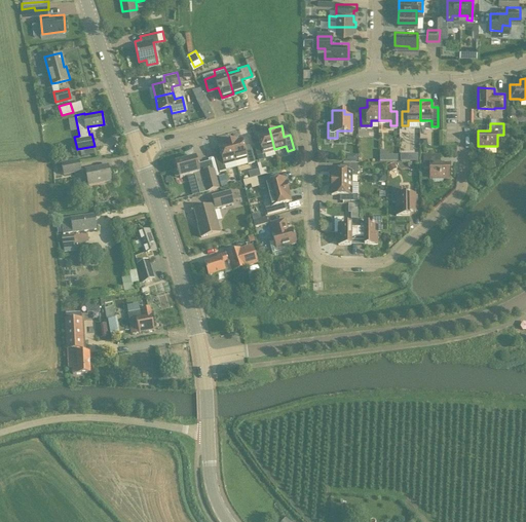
[(264,151),(274,149),(269,128),(258,132),(261,143),(255,145),(259,159),(265,157),(264,151)]
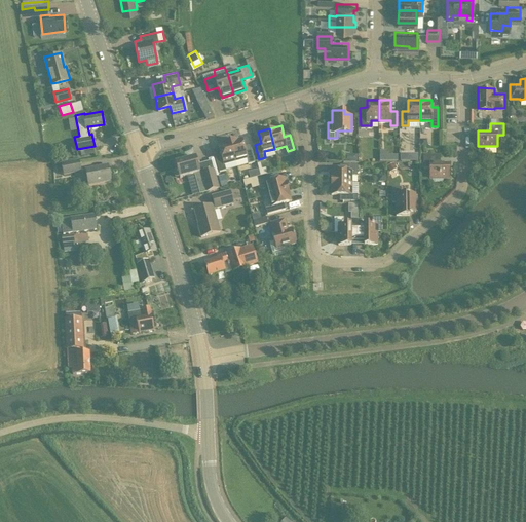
[(251,146),(245,147),(242,136),(230,140),(236,159),(247,156),(249,161),(255,160),(251,146)]
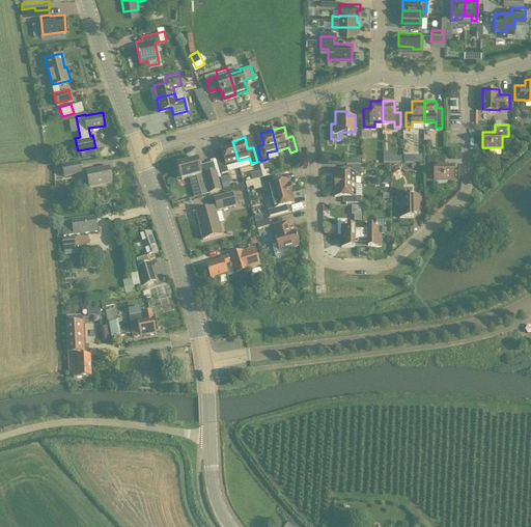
[(224,155),(218,157),(222,171),(228,169),(228,168),(227,164),(239,161),(232,141),(221,144),(223,150),(224,155)]
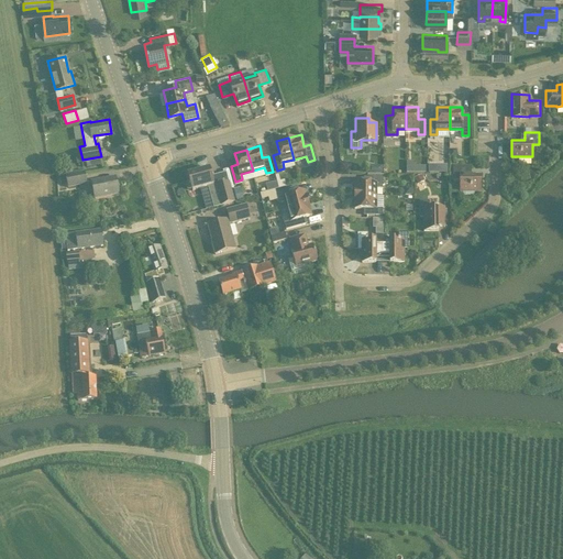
[(415,162),(415,157),(408,157),(407,168),(428,170),(428,162),(415,162)]
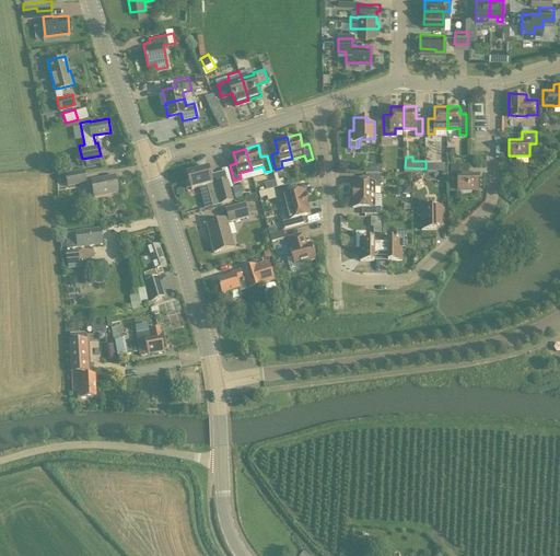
[(466,172),(466,163),(451,163),(451,177),(457,177),(457,188),(478,188),(478,172),(466,172)]
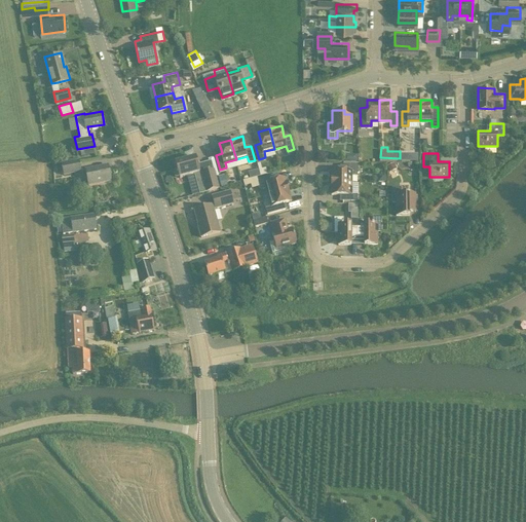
[(199,171),(196,155),(176,160),(180,176),(199,171)]
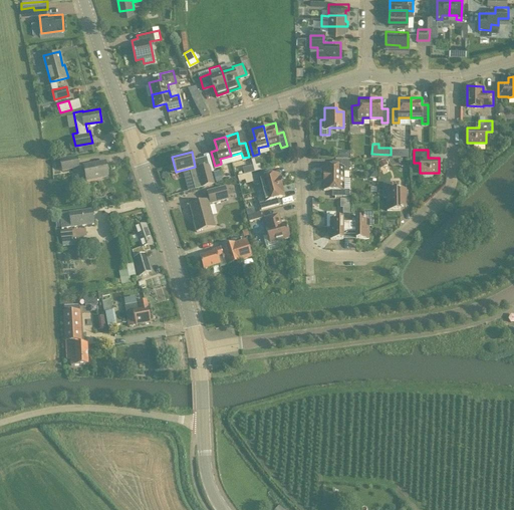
[(62,169),(79,166),(77,154),(59,158),(62,169)]
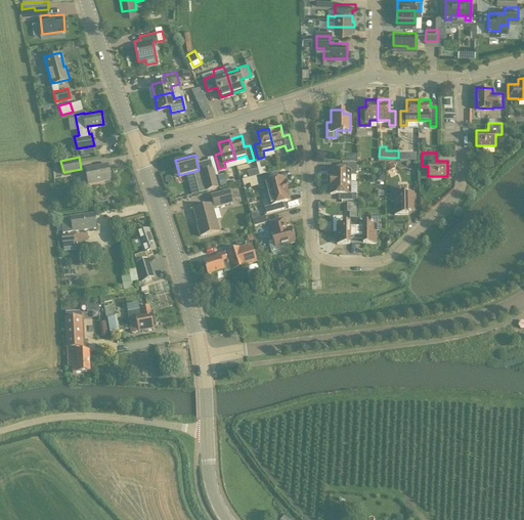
[(107,162),(85,167),(89,181),(111,177),(107,162)]
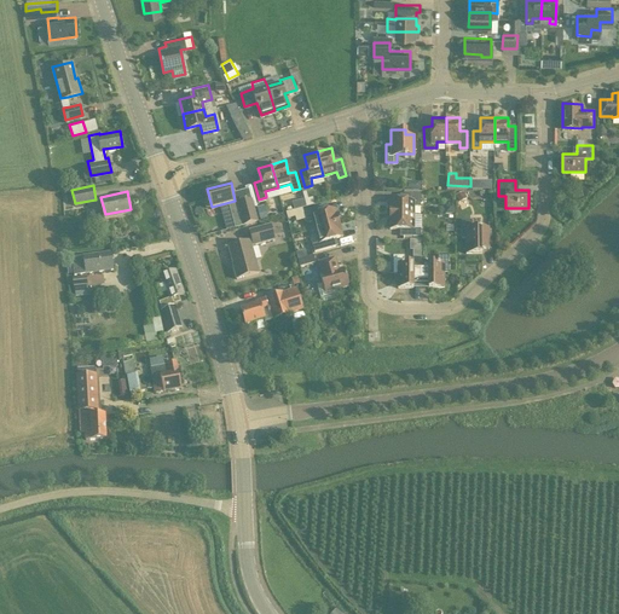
[(388,198),(388,213),(412,213),(412,203),(421,203),(421,191),(403,191),(403,198),(400,198),(388,198)]
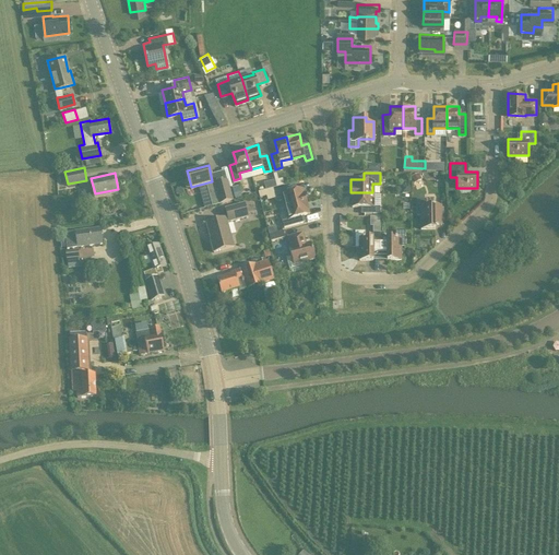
[(227,179),(215,182),(218,193),(211,196),(212,202),(233,197),(227,179)]
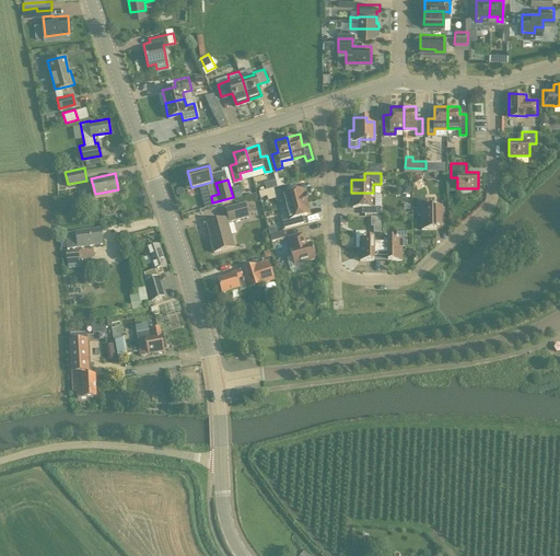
[(283,197),(286,206),(306,199),(303,187),(292,190),(290,184),(275,188),(277,195),(277,198),(283,197)]
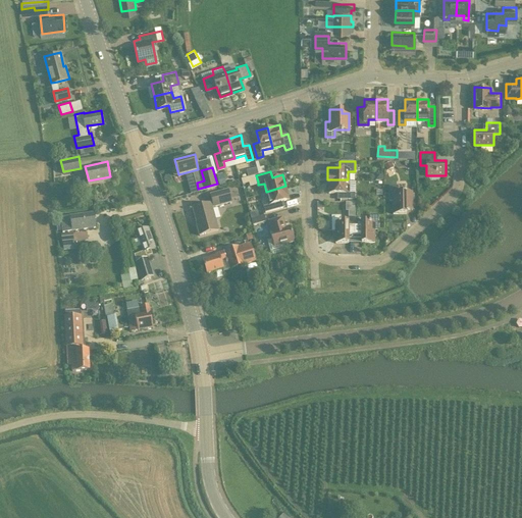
[(340,192),(340,196),(354,196),(354,190),(348,190),(348,179),(327,179),(327,191),(337,192),(340,192)]
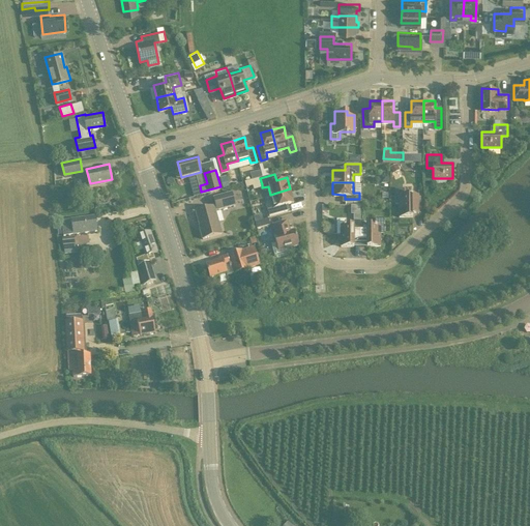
[(395,201),(399,201),(400,215),(412,214),(412,210),(419,210),(418,194),(404,194),(404,185),(395,185),(395,201)]
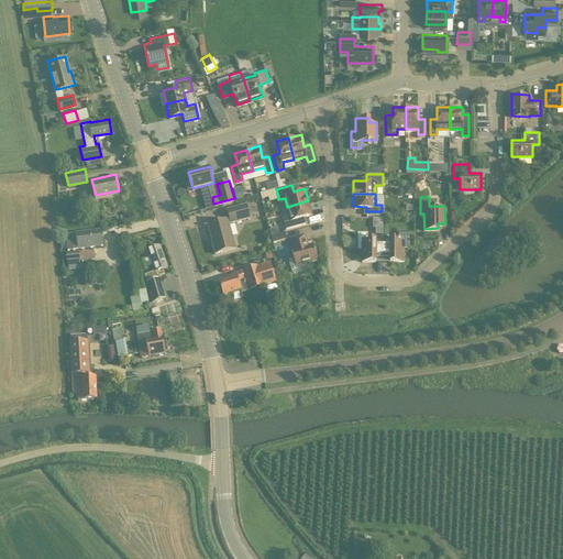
[(301,221),(300,217),(311,214),(308,200),(287,207),(290,217),(284,219),(286,226),(301,221)]
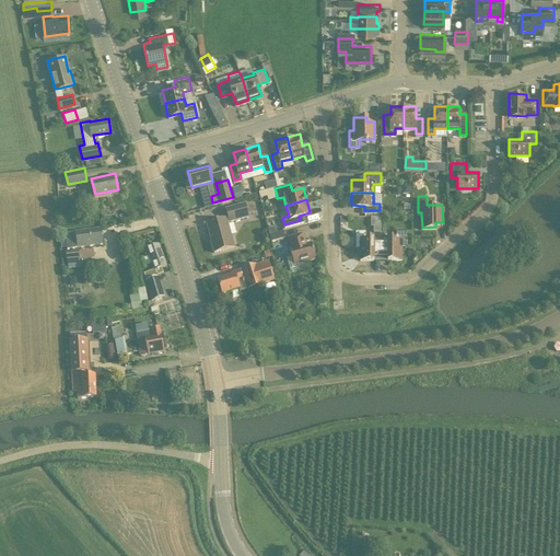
[(248,215),(245,201),(226,207),(230,220),(248,215)]
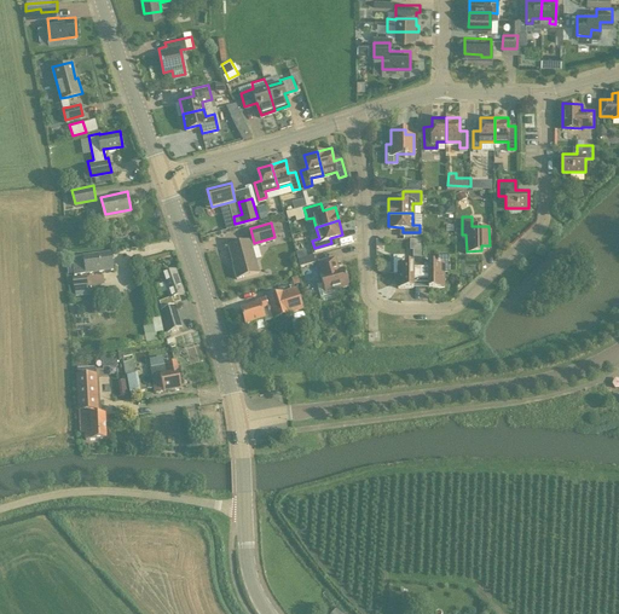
[(421,247),(421,237),(411,237),(411,247),(421,247)]
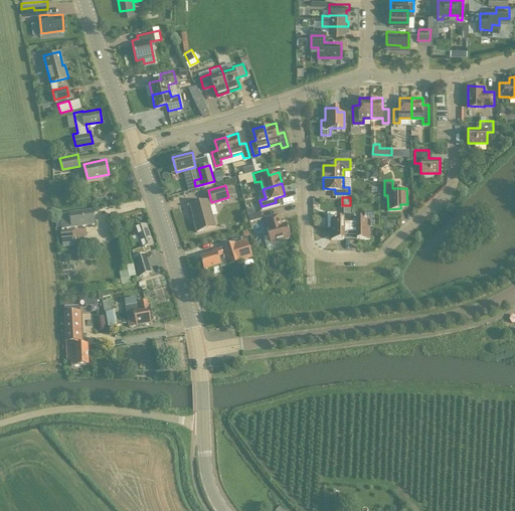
[(190,203),(195,221),(197,230),(215,225),(208,199),(190,203)]
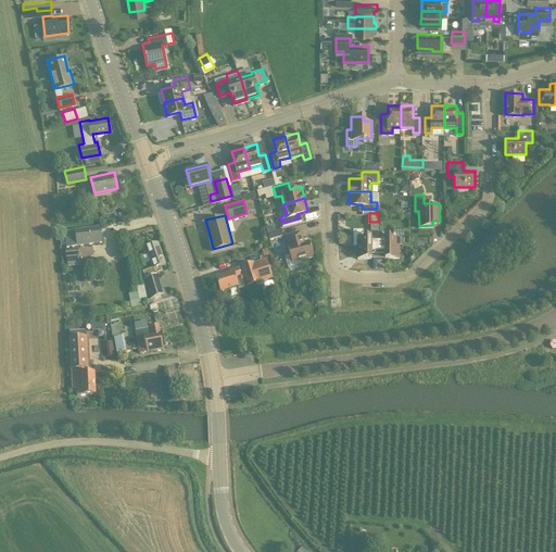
[(100,225),(64,229),(65,246),(102,242),(100,225)]
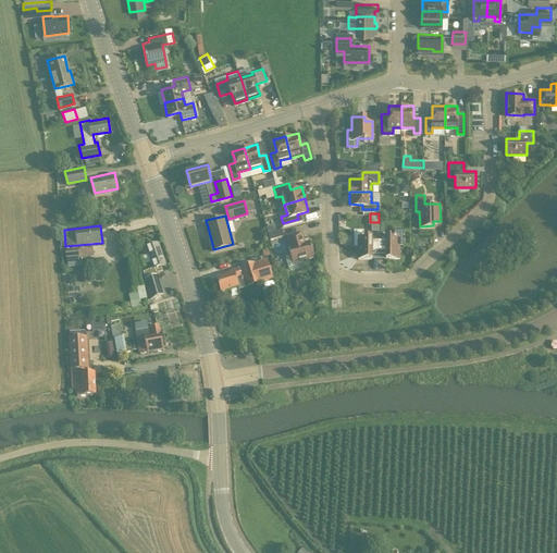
[(270,237),(284,234),(282,228),(276,229),(269,231),(270,237)]
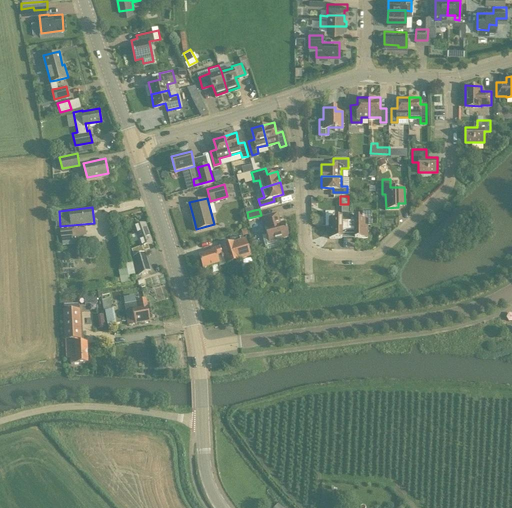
[(348,232),(348,217),(342,217),(342,216),(334,216),(334,210),(326,210),(326,224),(329,224),(329,236),(342,236),(342,232),(348,232)]
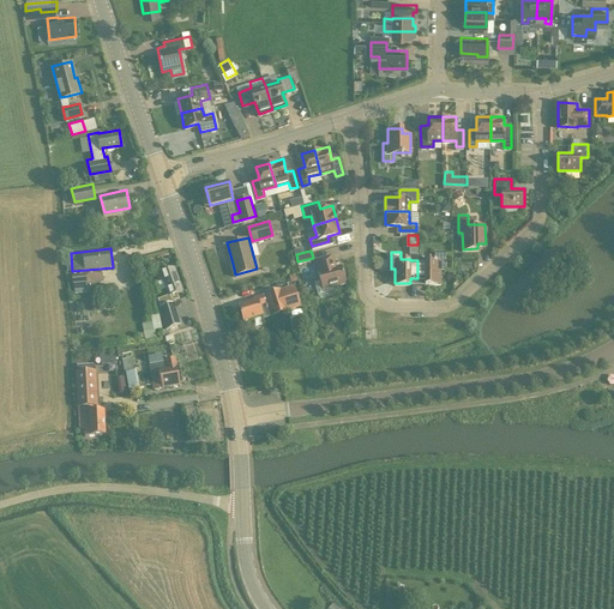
[(426,260),(417,260),(417,278),(426,278),(426,283),(441,283),(441,269),(445,269),(445,252),(434,252),(434,259),(426,259),(426,260)]
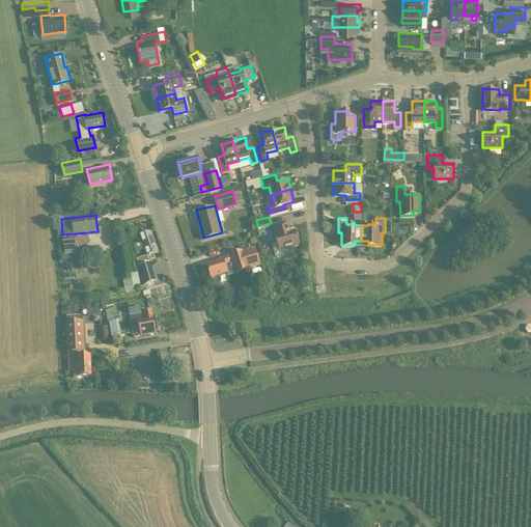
[(276,233),(275,233),(277,240),(272,242),(275,253),(278,254),(288,251),(287,247),(300,244),(296,228),(290,229),(287,219),(274,223),(276,233)]
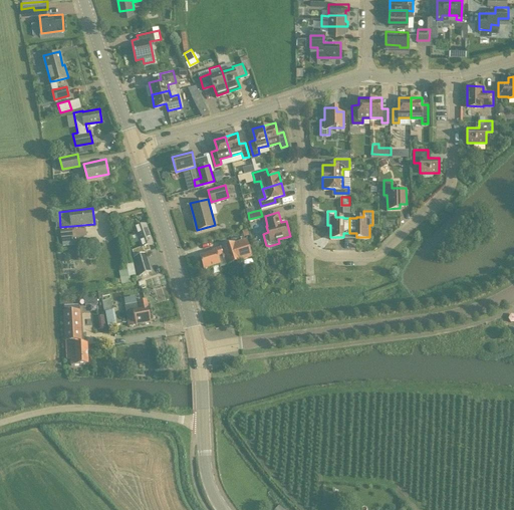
[(133,227),(140,246),(153,242),(147,222),(133,227)]
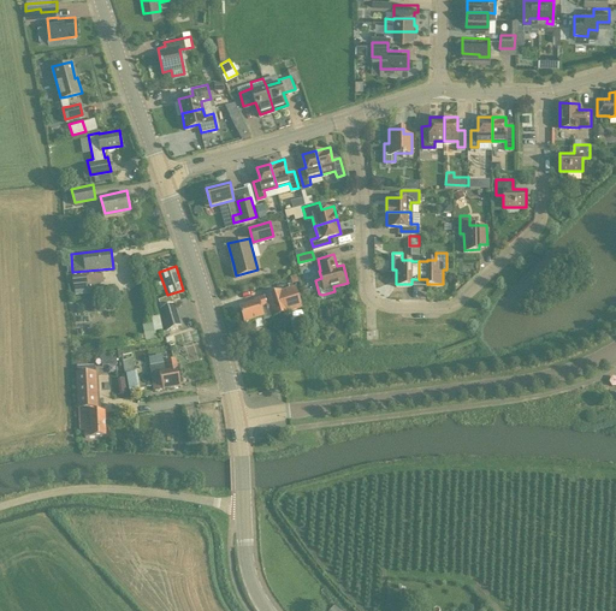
[(86,272),(71,274),(72,282),(87,279),(86,272)]
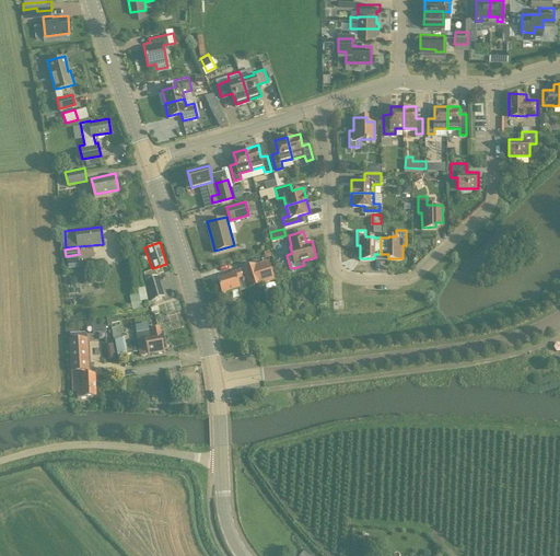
[(261,280),(272,276),(268,262),(256,265),(256,263),(226,273),(228,275),(219,278),(223,291),(240,287),(240,289),(261,282),(261,280)]
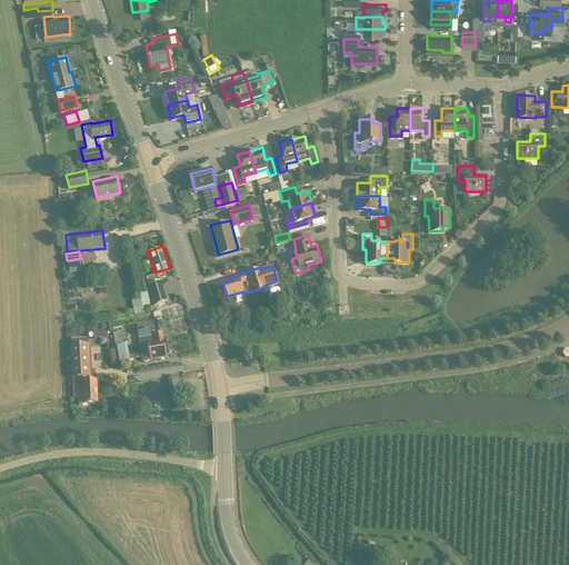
[(153,304),(168,299),(161,279),(160,279),(158,273),(150,276),(152,281),(147,284),(153,304)]
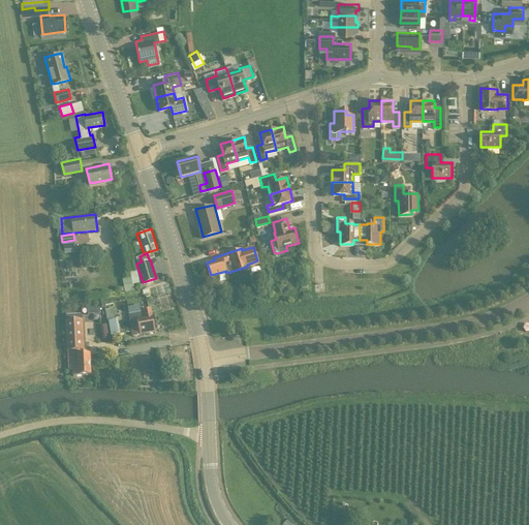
[(124,276),(125,288),(132,287),(131,275),(124,276)]
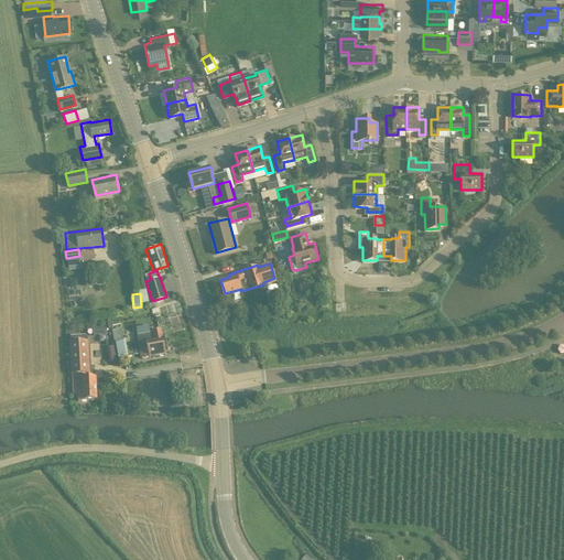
[(119,358),(128,357),(122,319),(114,320),(119,358)]
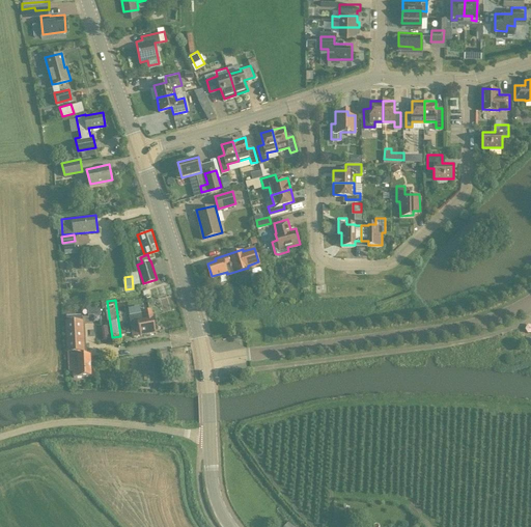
[(151,308),(144,310),(144,311),(130,313),(133,335),(140,334),(156,331),(152,315),(151,308)]
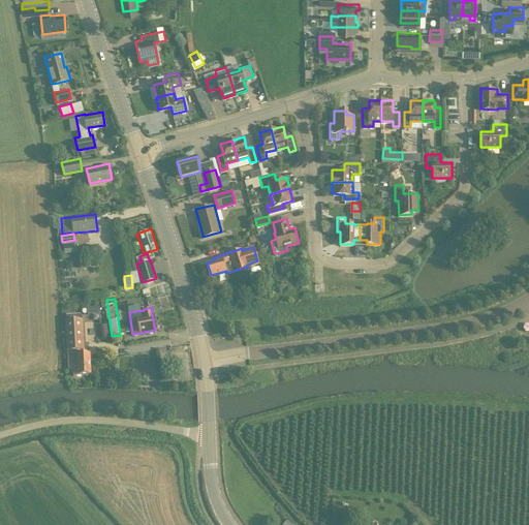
[(67,320),(68,347),(68,349),(82,348),(84,348),(83,319),(67,320)]
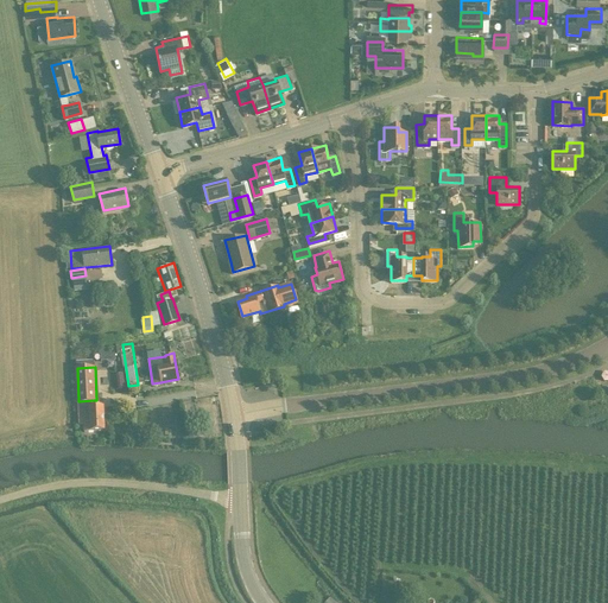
[(125,385),(122,370),(114,373),(116,387),(125,385)]
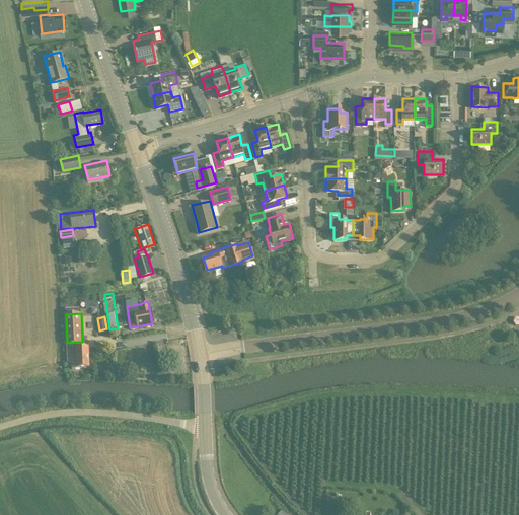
[(81,346),(80,342),(67,343),(67,341),(66,341),(66,346),(66,353),(67,359),(71,359),(71,367),(89,366),(88,345),(81,346)]
